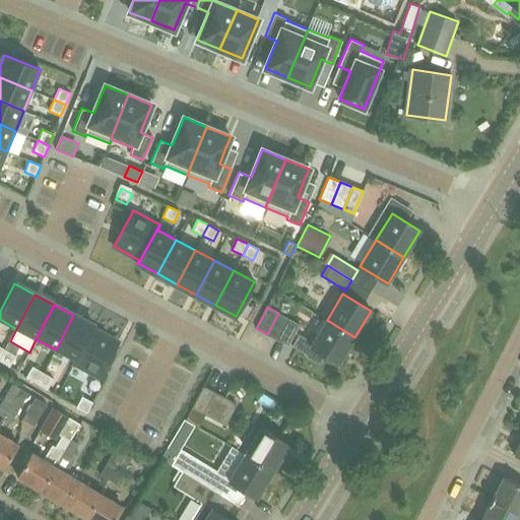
[(278,340),(288,319),(278,313),(267,334),(278,340)]
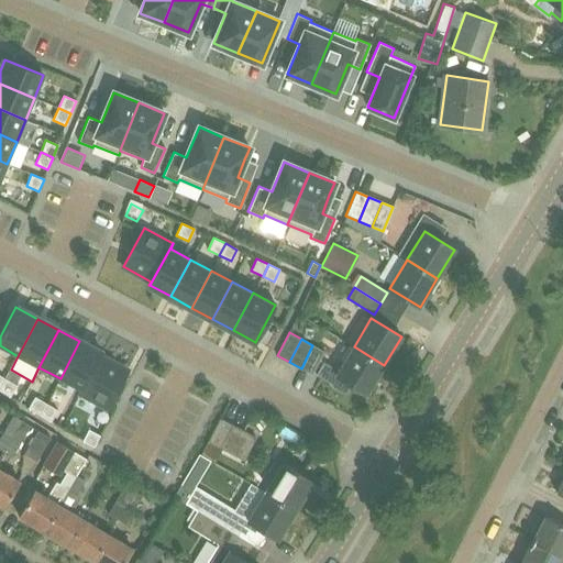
[(101,353),(79,341),(61,378),(80,389),(81,389),(99,356),(100,356),(101,353)]
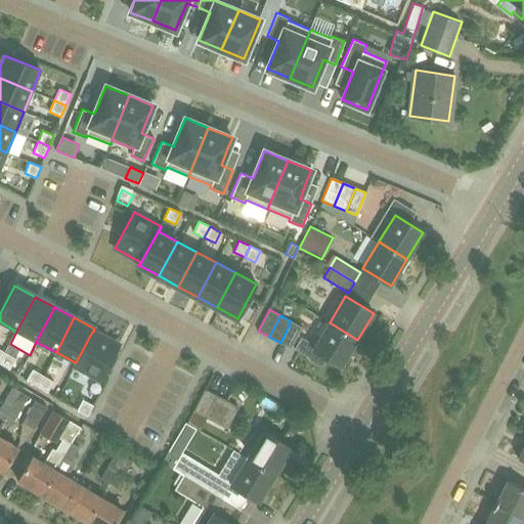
[(291,321),(280,343),(291,348),(302,328),(291,321)]
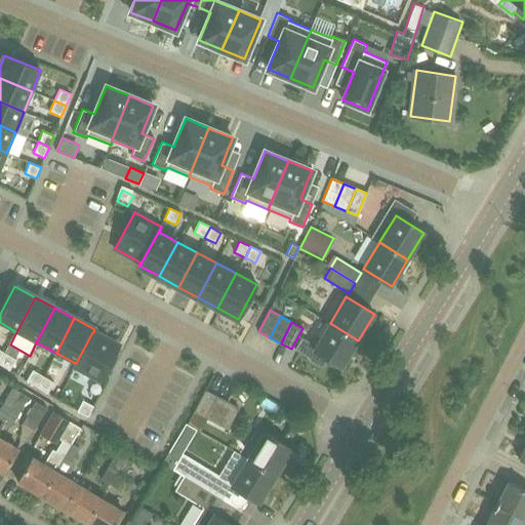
[(330,323),(316,347),(303,338),(296,349),(310,357),(311,360),(321,366),(324,365),(327,359),(341,368),(358,340),(330,323)]
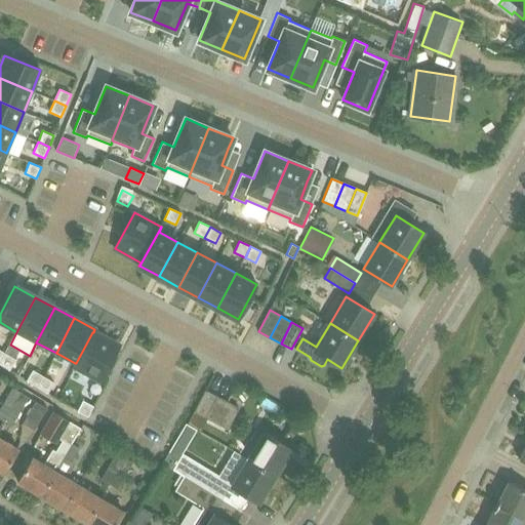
[(72,368),(99,382),(119,346),(93,332),(92,332),(76,363),(75,363),(72,368)]
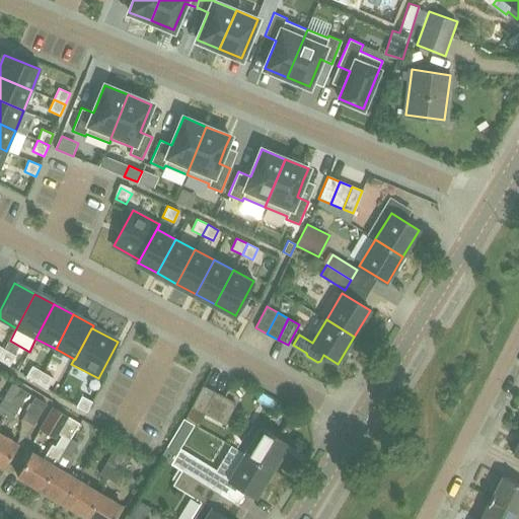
[(5,350),(0,358),(0,360),(9,366),(15,356),(5,350)]
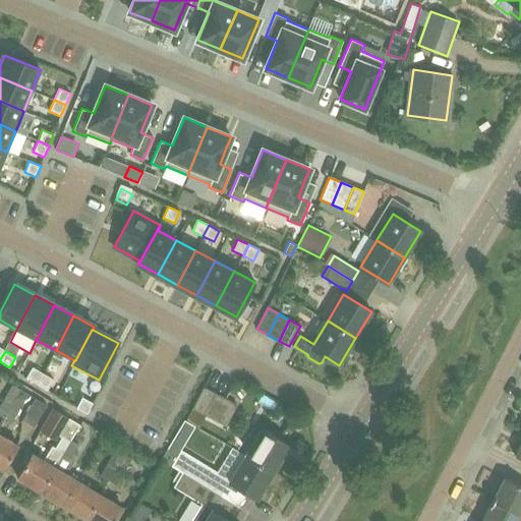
[(37,384),(43,373),(33,367),(26,378),(37,384)]
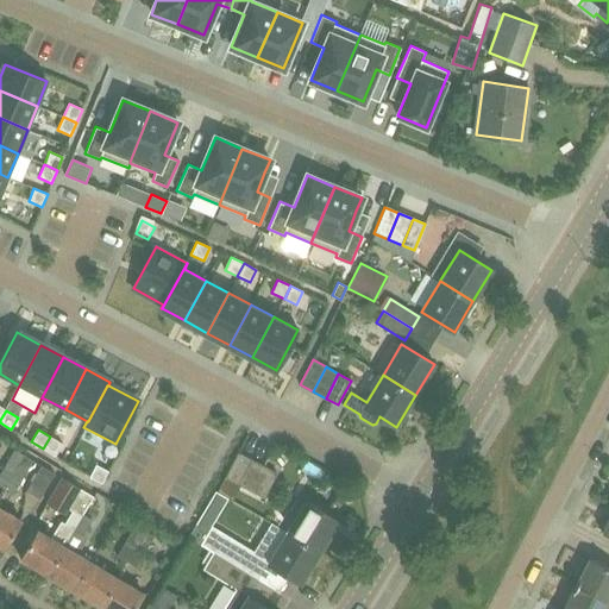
[(50,437),(43,449),(55,457),(62,444),(50,437)]
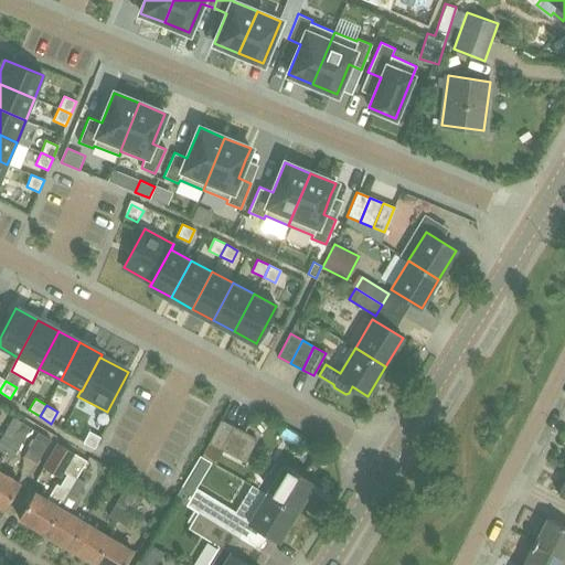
[(0,450),(2,452),(21,422),(14,417),(0,439),(0,450)]
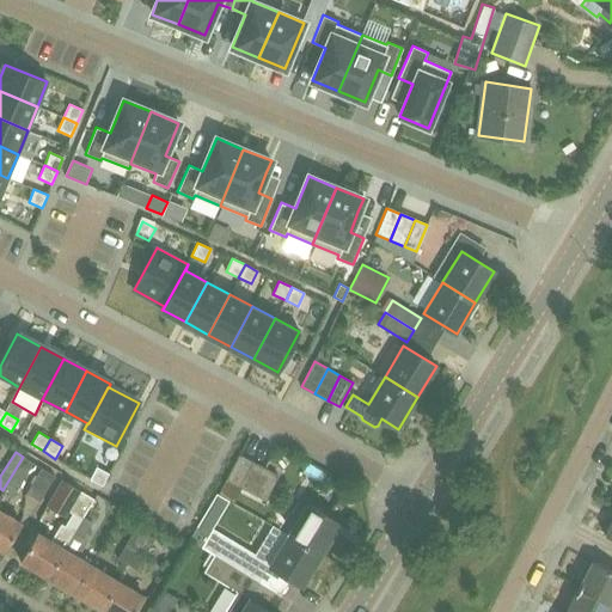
[(238,487),(252,461),(239,456),(226,481),(238,487)]
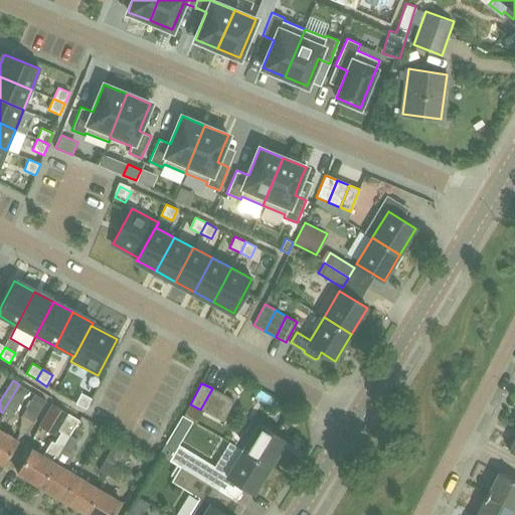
[(28,389),(19,384),(2,412),(11,417),(28,389)]
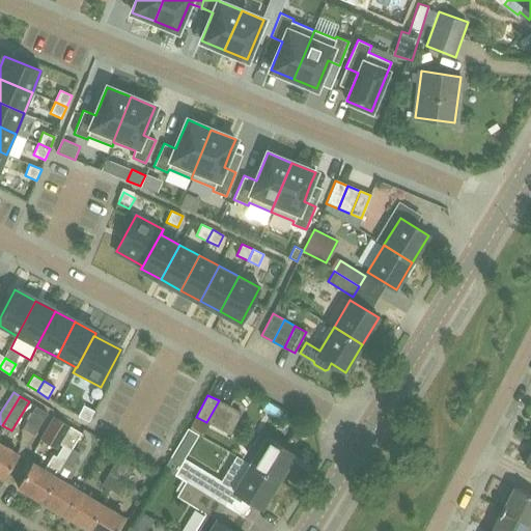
[(219,400),(206,422),(218,428),(229,407),(219,400)]
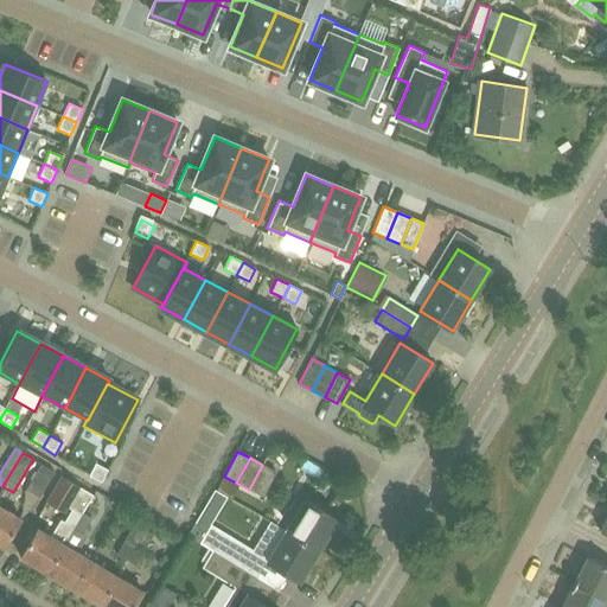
[(98,481),(106,470),(94,462),(87,474),(98,481)]
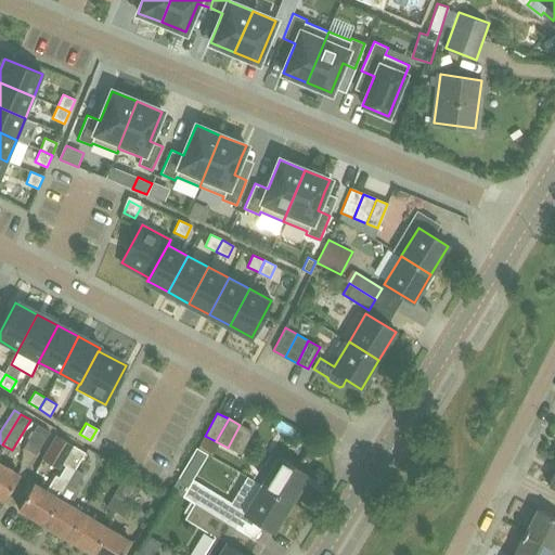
[(38,424),(24,447),(36,454),(50,431),(38,424)]
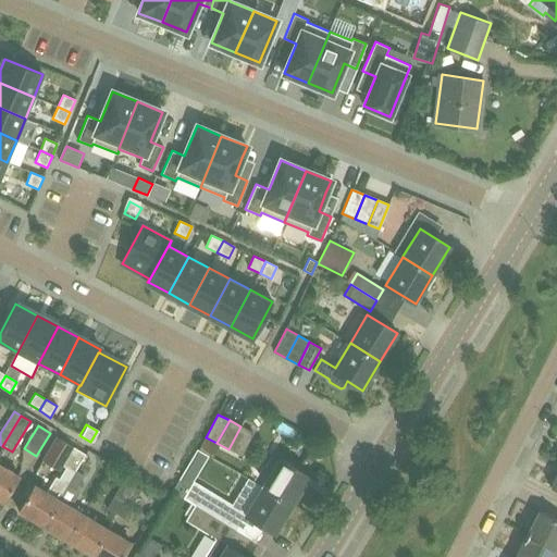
[(240,426),(229,449),(239,455),(251,432),(240,426)]
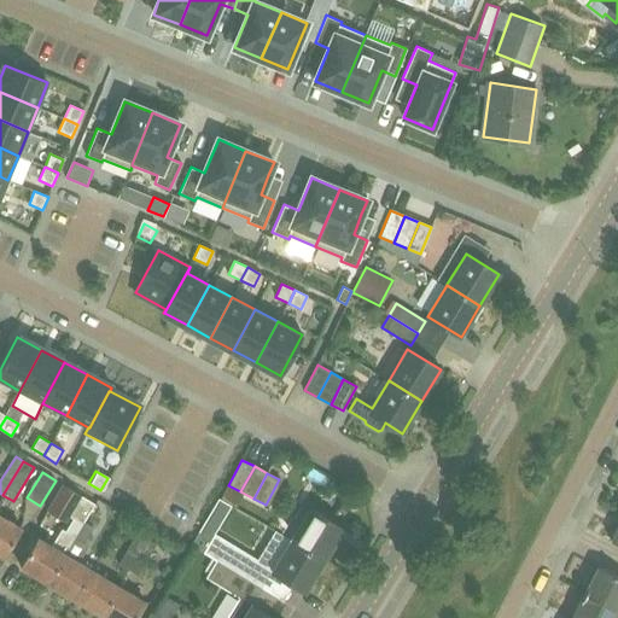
[(62,529),(52,546),(38,537),(19,566),(47,583),(64,554),(94,503),(63,484),(48,509),(66,520),(73,511),(76,513),(65,531),(62,529)]
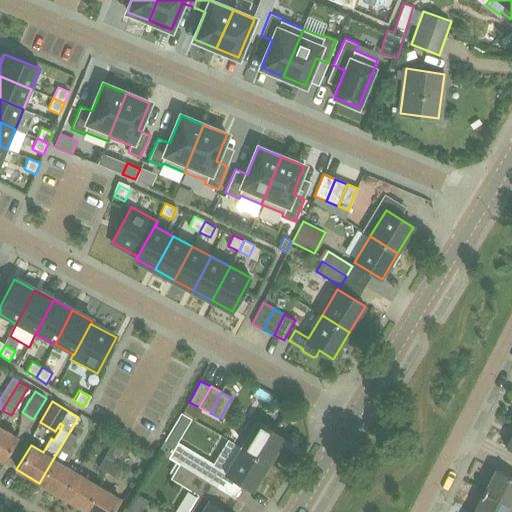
[(78,417),(53,459),(39,483),(61,496),(75,472),(63,465),(72,450),(70,450),(77,438),(79,439),(88,423),(78,417)]
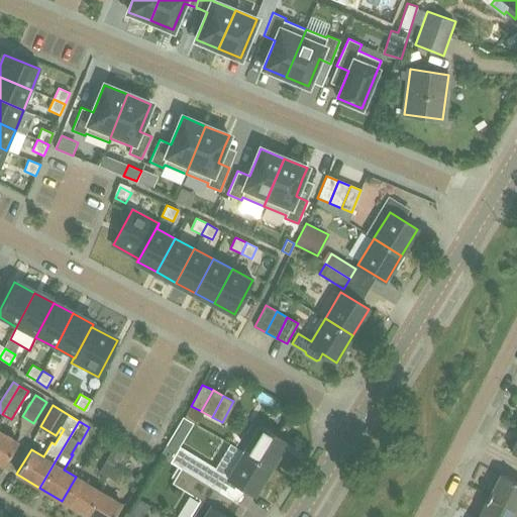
[(243,452),(270,469),(286,442),(259,426),(243,452)]
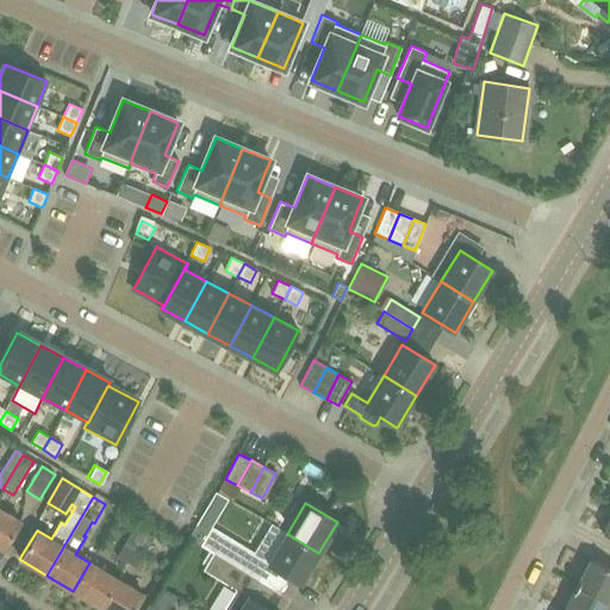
[(0,508),(0,546),(4,549),(20,521),(0,508)]
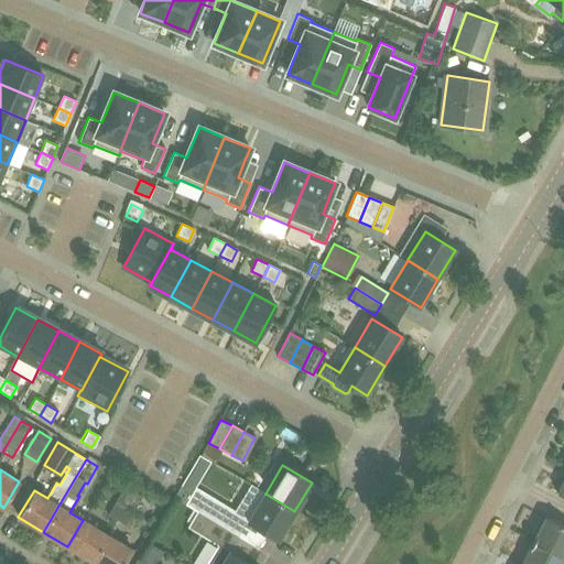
[(234,512),(207,497),(194,488),(185,503),(190,506),(190,507),(240,538),(249,522),(278,540),(294,511),(266,494),(250,485),(234,512)]
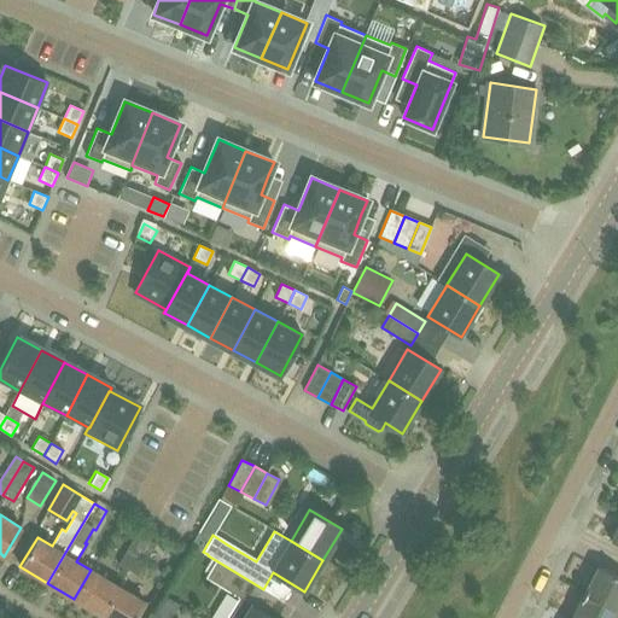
[(128,569),(146,537),(138,532),(120,564),(128,569)]
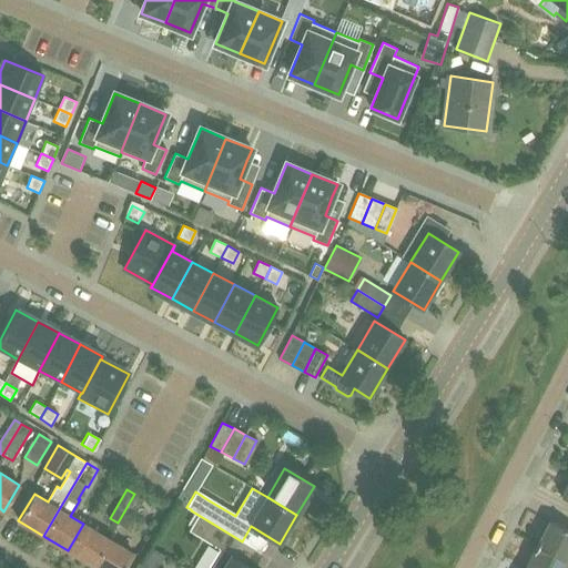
[(143,499),(134,494),(118,523),(128,528),(143,499)]
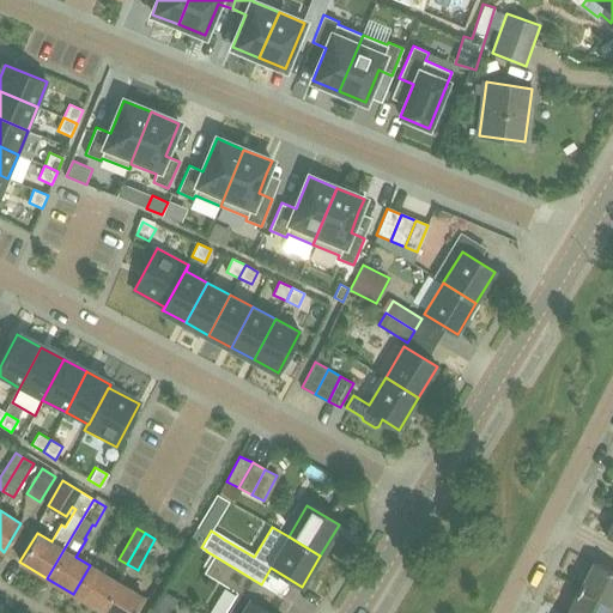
[(269,612),(250,601),(261,584),(214,557),(205,572),(237,593),(226,610),(232,612),(269,612)]
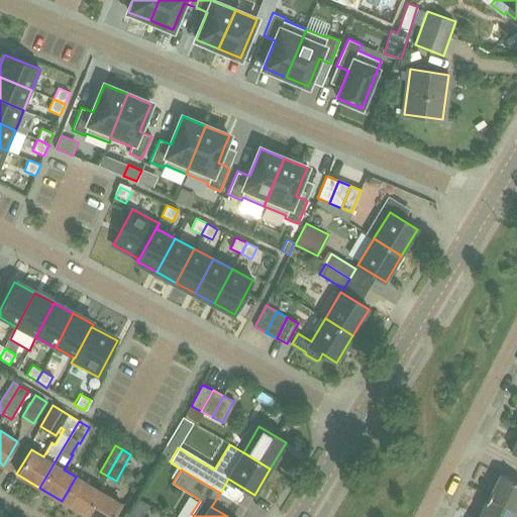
[(516,483),(501,475),(489,498),(515,511),(516,508),(516,483)]
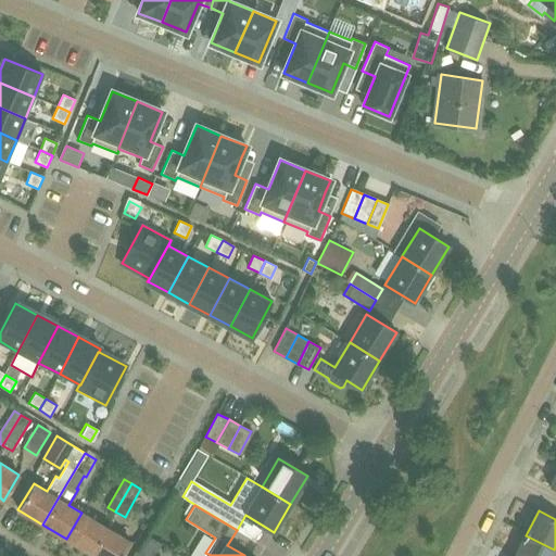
[(105,527),(81,513),(66,539),(90,553),(105,527)]
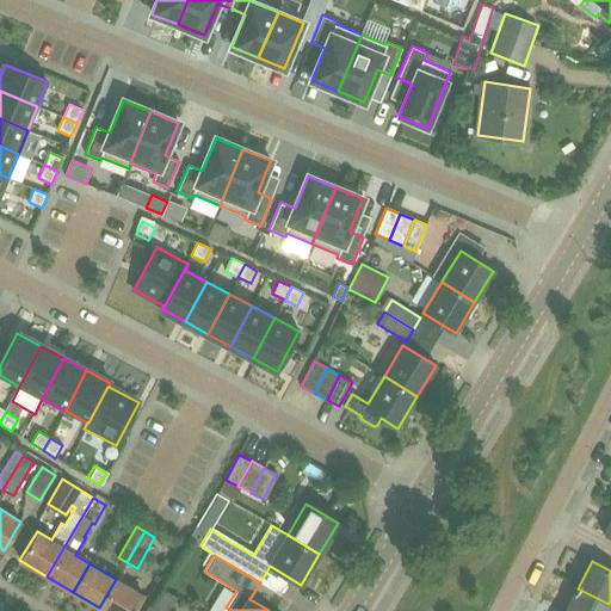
[(134,610),(143,596),(116,579),(99,608),(104,610),(134,610)]
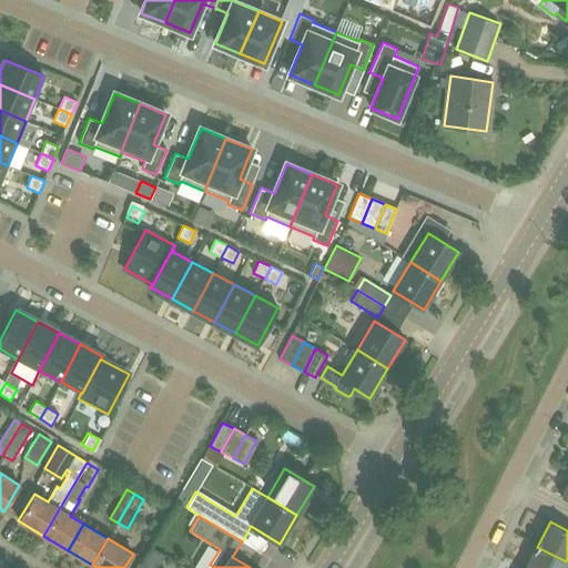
[(563,567),(566,561),(537,547),(525,567),(563,567)]
